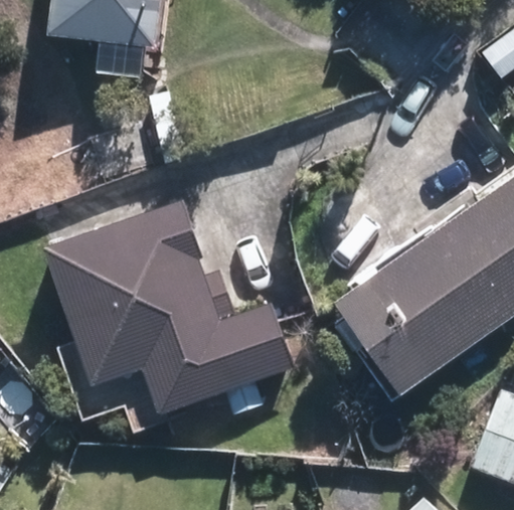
[(157,0),(55,0),(52,30),(152,45),(157,0)]
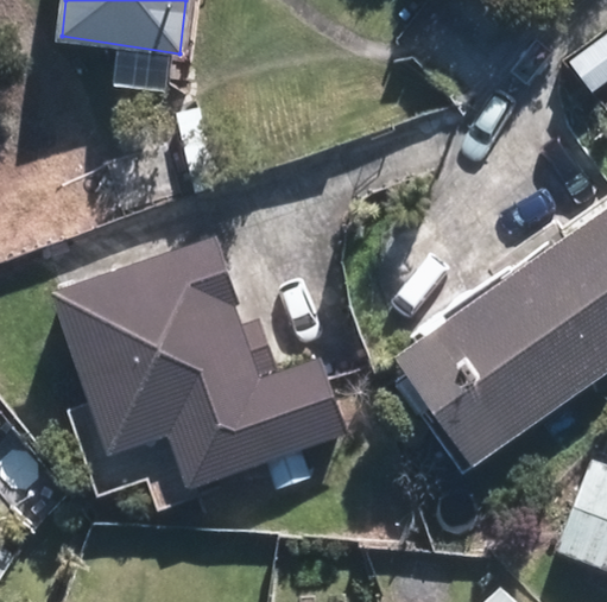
[(606,209),(413,346),(489,457),(606,374),(606,209)]
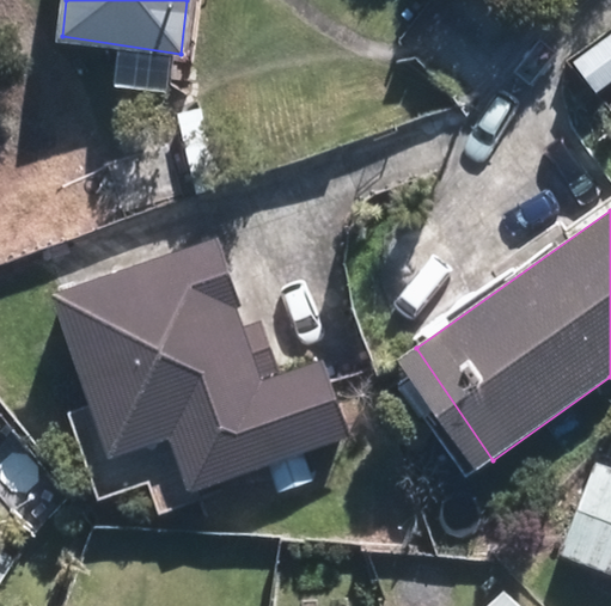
[(202,252),(53,303),(105,460),(166,440),(185,494),(335,439),(311,371),(254,392),(202,252)]
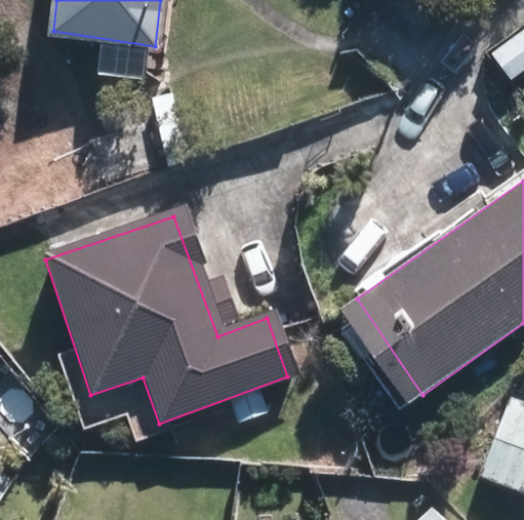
[(523,403),(509,398),(479,475),(523,491),(523,403)]
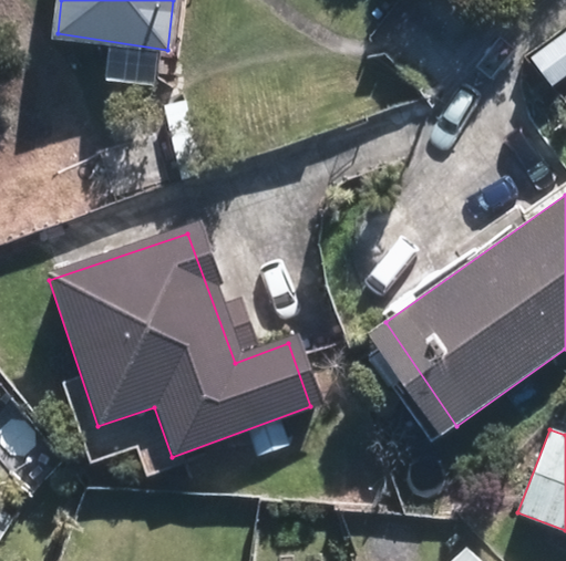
[(481,560),(466,546),(451,560),(481,560)]
